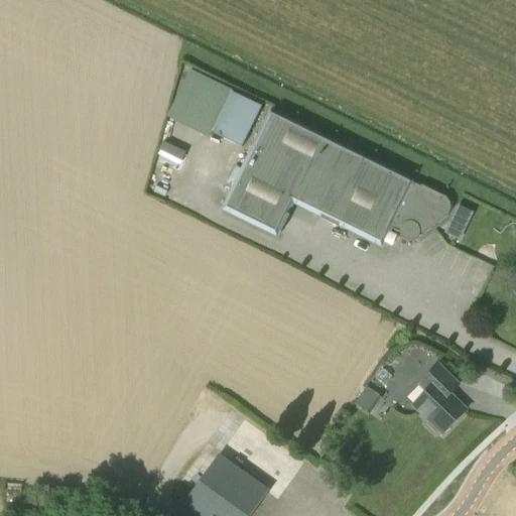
[(241,147),(260,108),(231,94),(212,133),(241,147)]
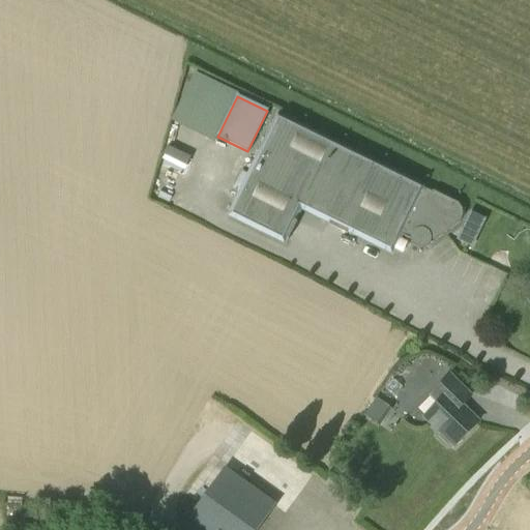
[(427,198),(418,194),(422,185),(276,113),(223,216),(278,243),(295,209),(386,253),(395,234),(405,238),(406,241),(408,245),(413,248),(418,248),(422,246),(425,242),(427,243),(457,222),(459,219),(461,213),(461,208),(457,203),(452,200),(431,189),(427,198)]
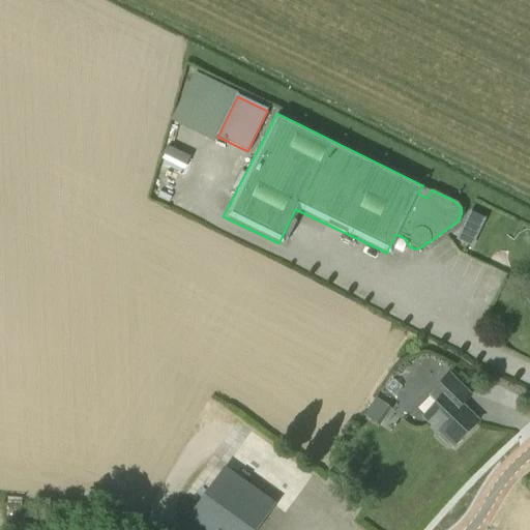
[(463,226),(455,239),(472,247),(478,233),(463,226)]
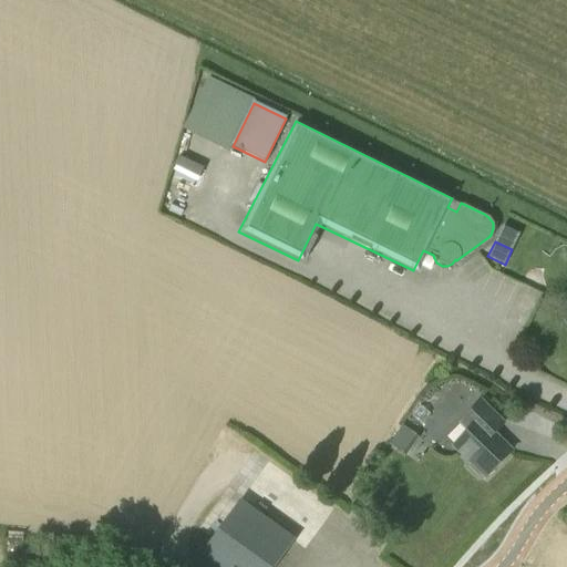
[(484,476),(509,451),(492,433),(502,423),(478,401),(459,422),(467,429),(452,445),(470,463),(467,466),(477,475),(480,472),(484,476)]
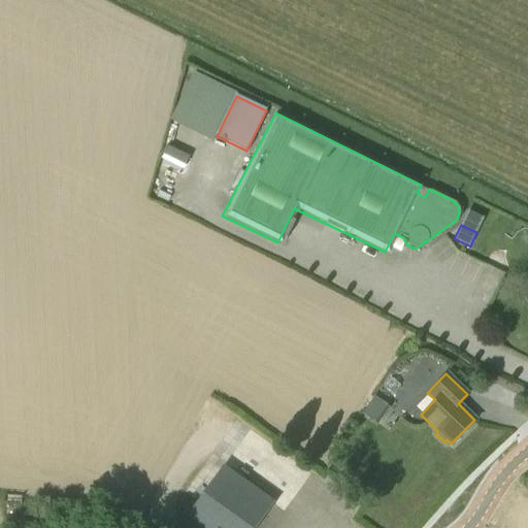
[(220,527),(256,527),(274,502),(223,466),(178,526),(182,527),(218,527),(219,527),(220,527)]
